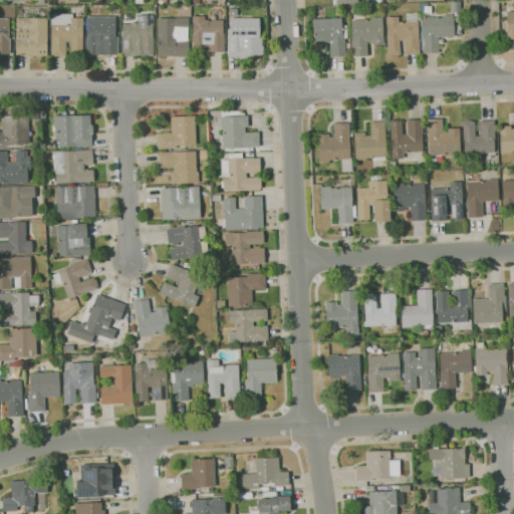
[(505,38),(513,37),(513,12),(505,13),(505,38)]
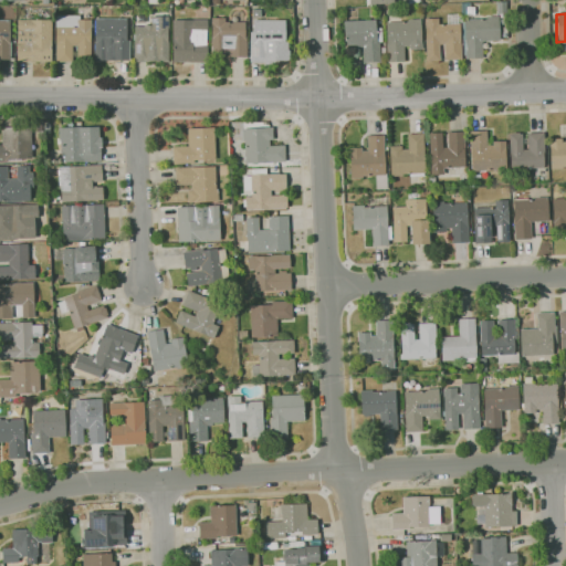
[(73,62),(56,62),(56,14),(79,14),(79,19),(92,19),(92,29),(91,29),(91,40),(92,40),(92,61),(77,61),(77,56),(73,56),(73,62)]
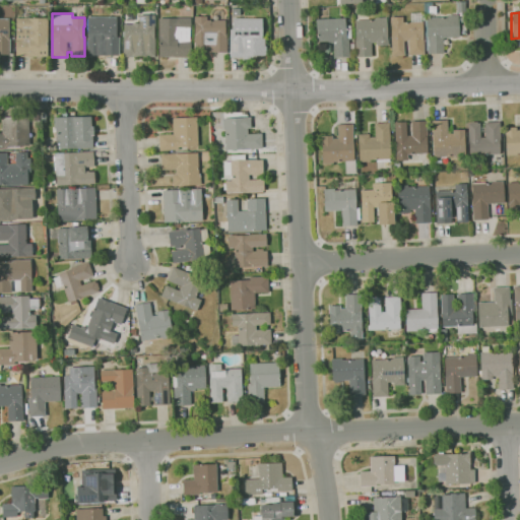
[(392,56),(391,17),(403,16),(403,22),(411,22),(411,13),(421,13),(421,21),(424,21),(425,52),(426,52),(426,54),(409,55),(408,41),(404,41),(405,55),(392,56)]
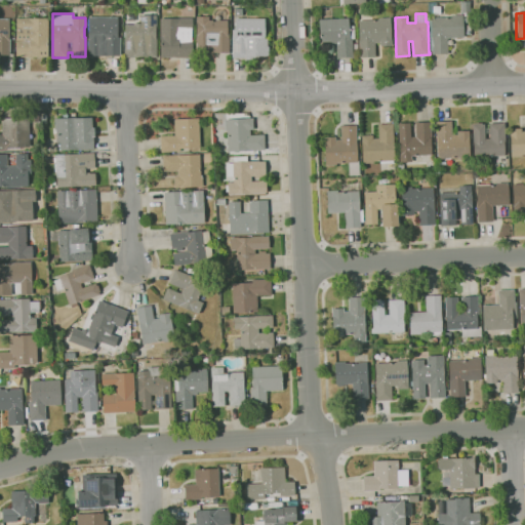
[(48,57),(16,57),(16,53),(14,53),(14,49),(16,49),(16,17),(26,17),(26,14),(30,14),(30,18),(48,18),(48,57)]
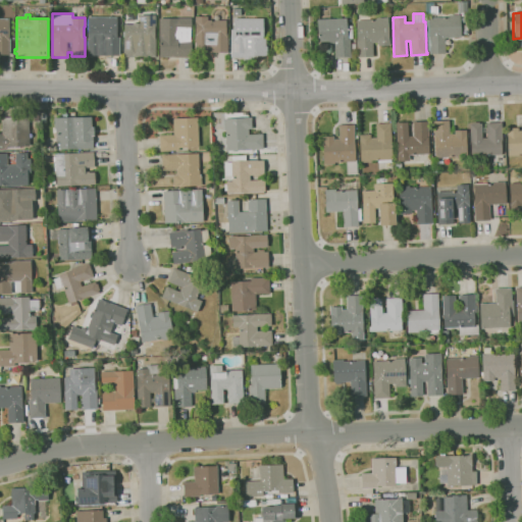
[(156,57),(124,57),(124,24),(133,24),(133,23),(140,23),(140,15),(157,15),(156,57)]
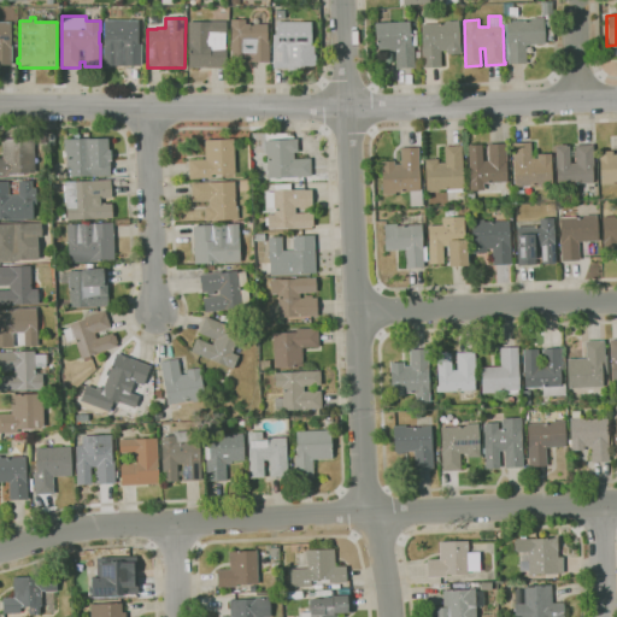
[(509,64),(507,22),(532,21),(532,18),(545,18),(546,45),(526,45),(527,64),(509,64)]
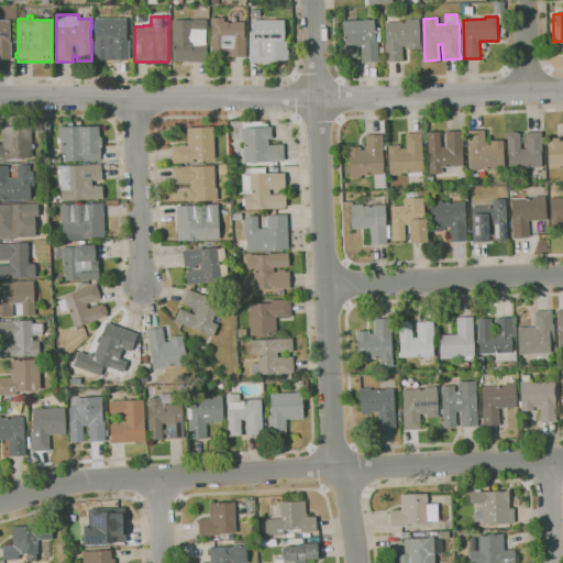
[(130,59),(95,59),(95,40),(96,40),(96,18),(128,18),(127,40),(130,40),(130,59)]
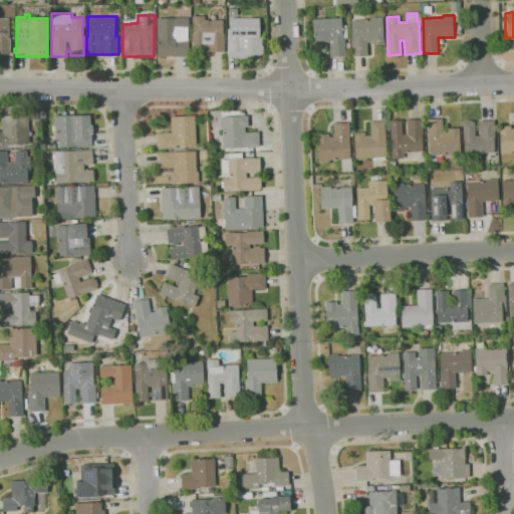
[(225,51),(210,51),(210,48),(205,47),(205,52),(193,52),(193,33),(193,16),(205,16),(205,20),(223,20),(223,33),(225,33),(225,35),(226,35),(226,44),(225,44),(225,51)]
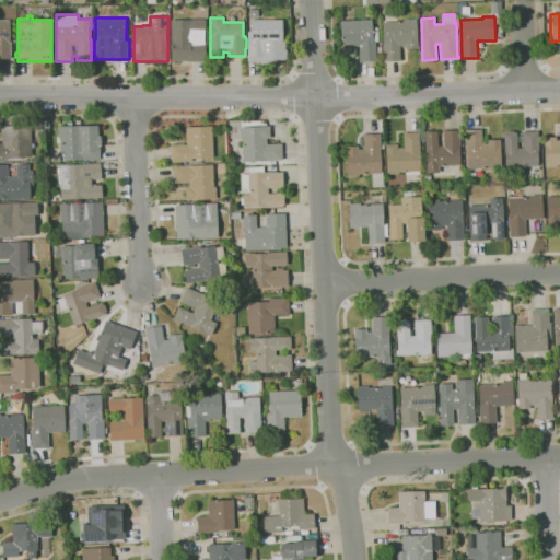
[(207,61),(172,61),(172,46),(171,46),(171,41),(172,41),(172,19),(206,19),(206,24),(208,24),(208,45),(207,45),(207,61)]
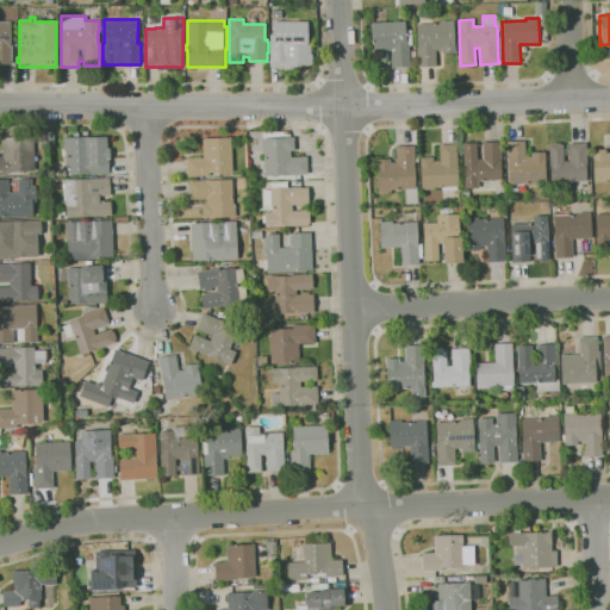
[(418,68),(417,47),(418,47),(417,24),(442,23),(442,22),(454,20),(456,54),(442,54),(442,50),(436,50),(436,67),(418,68)]
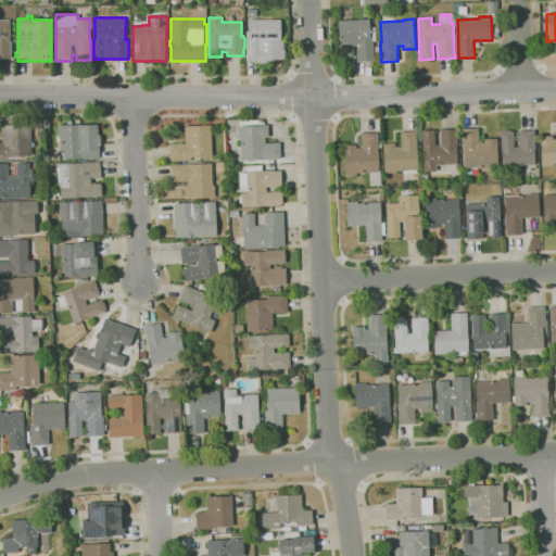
[(11,58),(0,58),(0,20),(11,20),(11,58)]
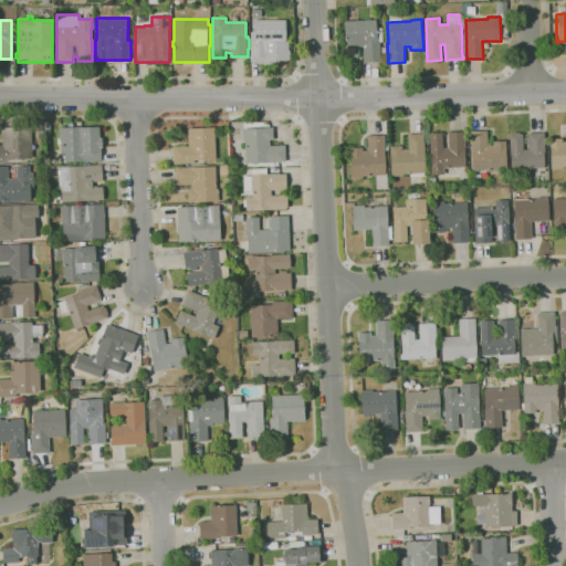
[(268,62),(251,62),(251,31),(254,31),(254,20),(286,20),(286,42),(289,42),(289,51),(290,51),(290,59),(289,59),(289,61),(280,61),(280,62),(273,62),(273,64),(268,64),(268,62)]
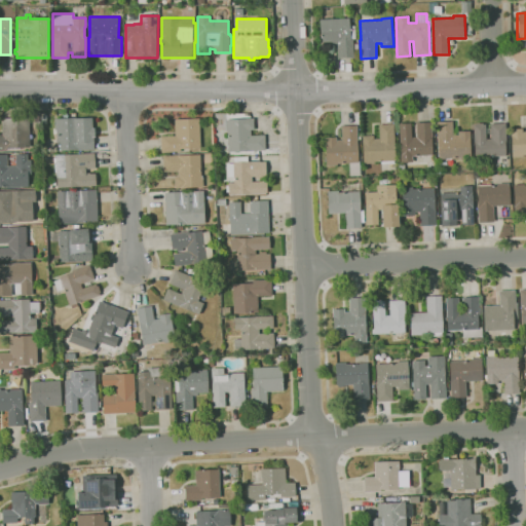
[(354,58),(337,58),(337,44),(320,44),(320,19),(350,19),(350,26),(355,26),(355,39),(353,39),(353,43),(359,43),(359,49),(354,49),(354,58)]
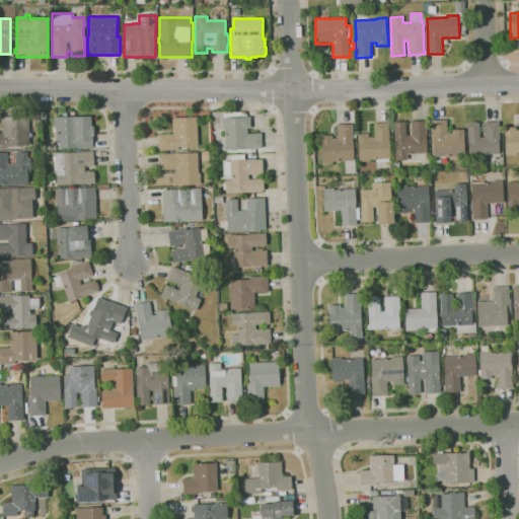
[(226,150),(225,129),(223,129),(223,128),(213,129),(213,113),(224,113),(224,118),(250,117),(251,128),(247,128),(248,134),(262,133),(263,148),(248,149),(226,150)]
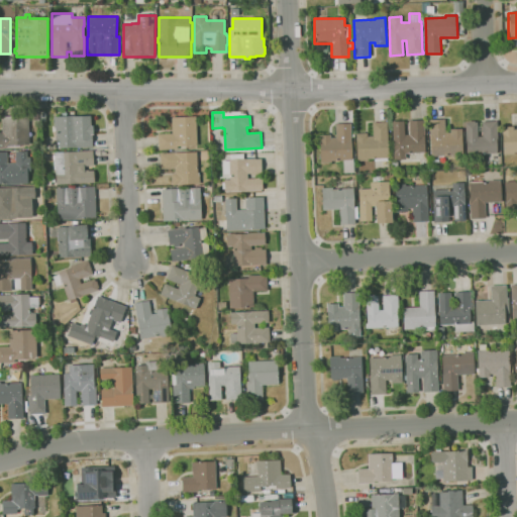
[(0,147),(0,132),(2,132),(1,115),(29,114),(30,128),(28,128),(29,144),(7,145),(7,147),(0,147)]
